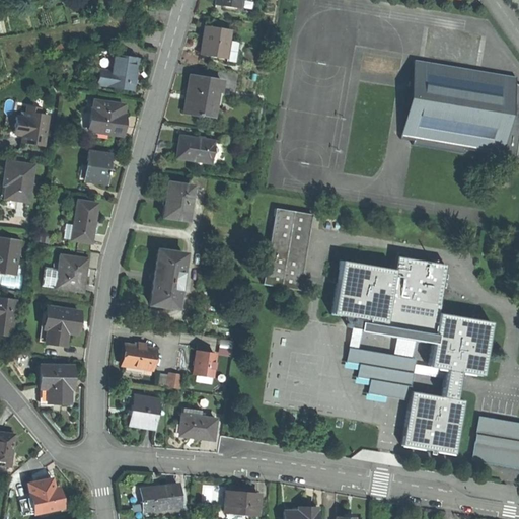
[(214,0),(214,6),(225,8),(237,10),(238,0),(214,0)]
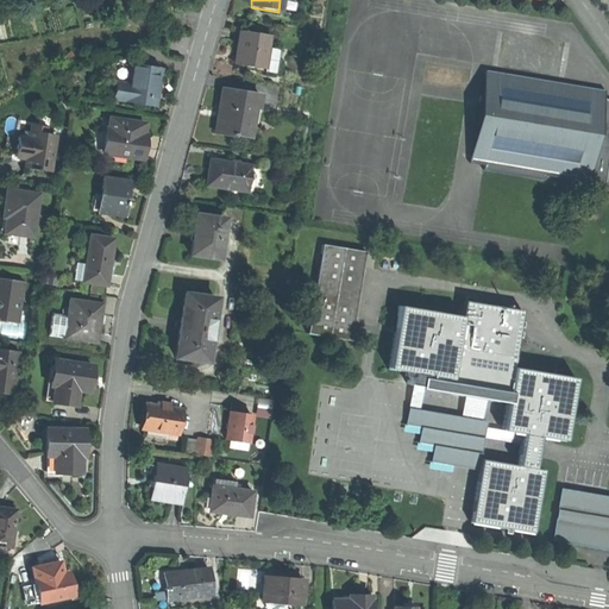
[(284,0),(280,0),(278,12),(264,10),(263,13),(283,17),(284,0)]
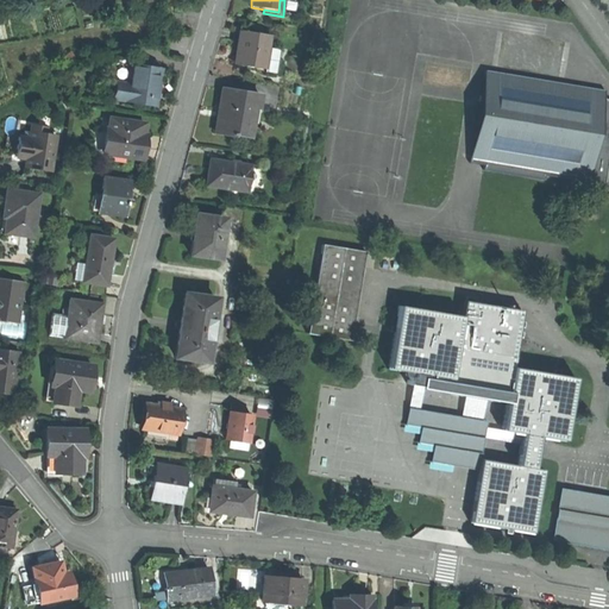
[(170,25),(179,26),(180,13),(171,13),(170,25)]
